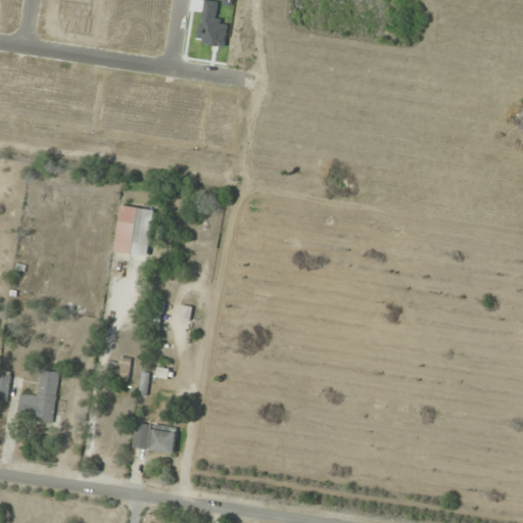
[(155,210),(122,206),(115,255),(149,259),(155,210)]
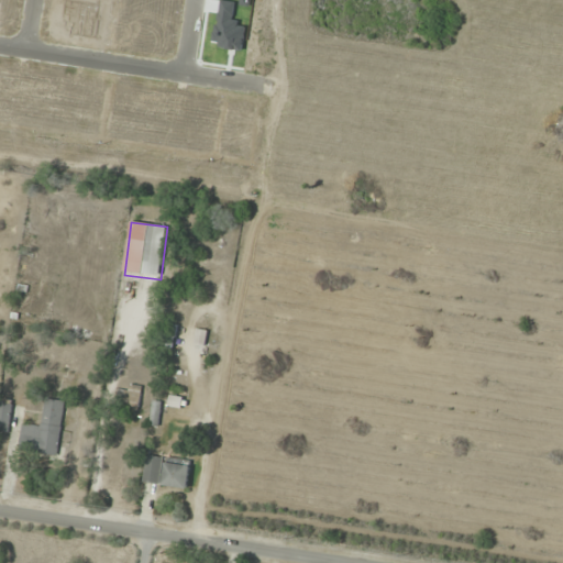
[(206,345),(207,331),(197,330),(196,345),(206,345)]
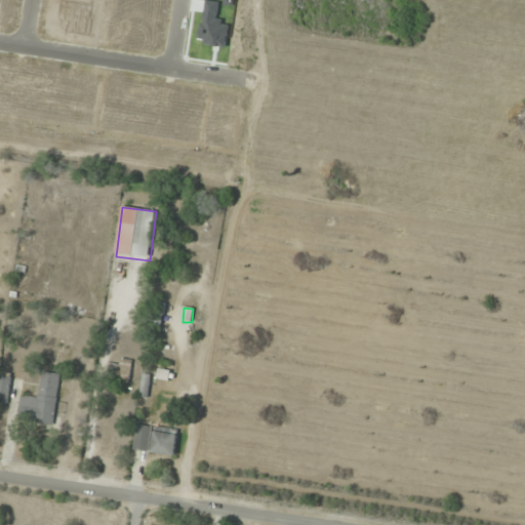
[(131,379),(131,360),(121,360),(121,365),(111,365),(111,379),(131,379)]
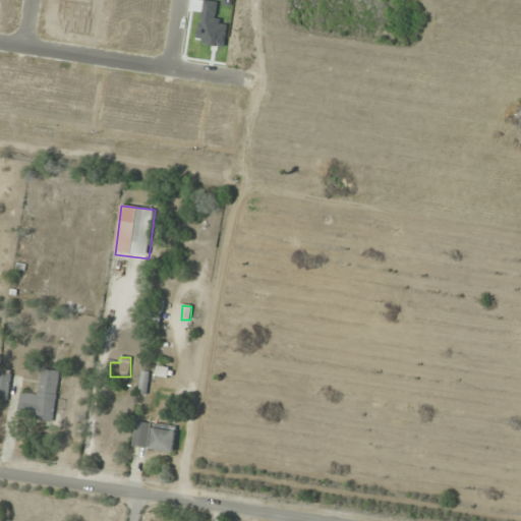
[(167,378),(169,369),(159,367),(157,374),(167,378)]
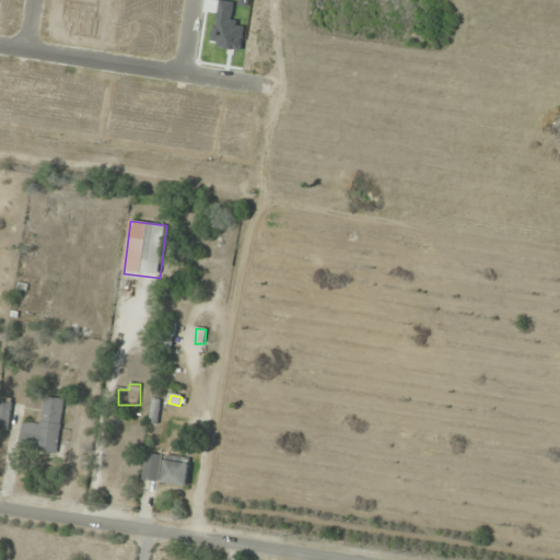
[(65,399),(45,396),(41,424),(24,421),(20,447),(57,453),(65,399)]
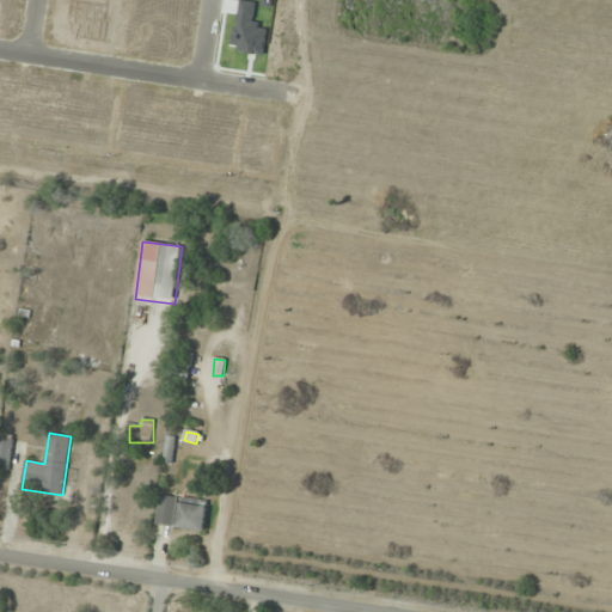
[(13,439),(0,435),(0,469),(10,471),(13,439)]
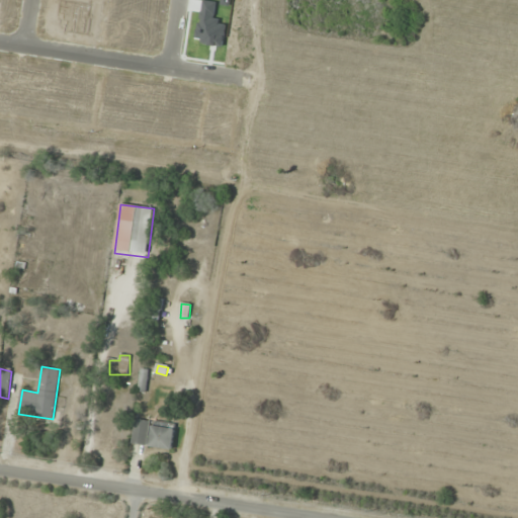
[(147,392),(149,370),(142,369),(139,391),(147,392)]
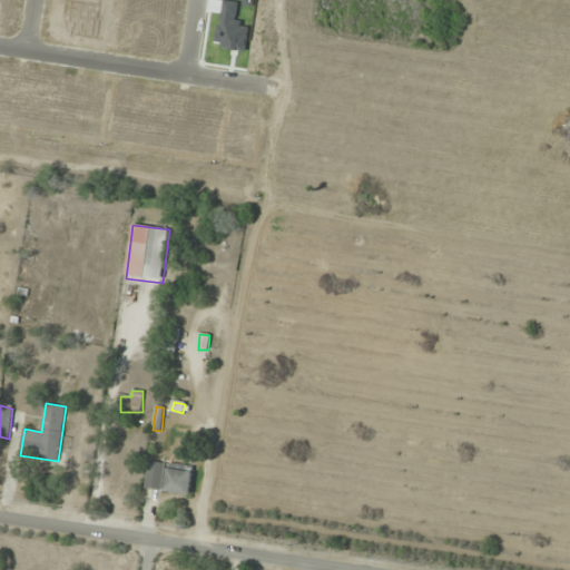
[(165,463),(149,461),(144,488),(160,490),(165,463)]
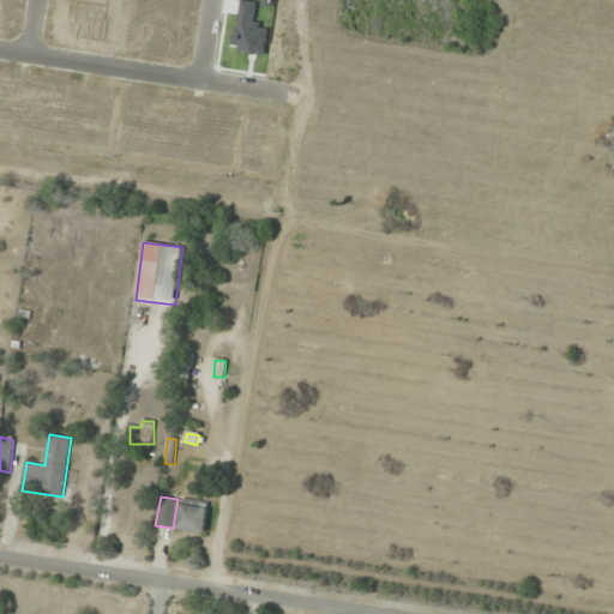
[(209,503),(181,500),(178,530),(205,533),(209,503)]
